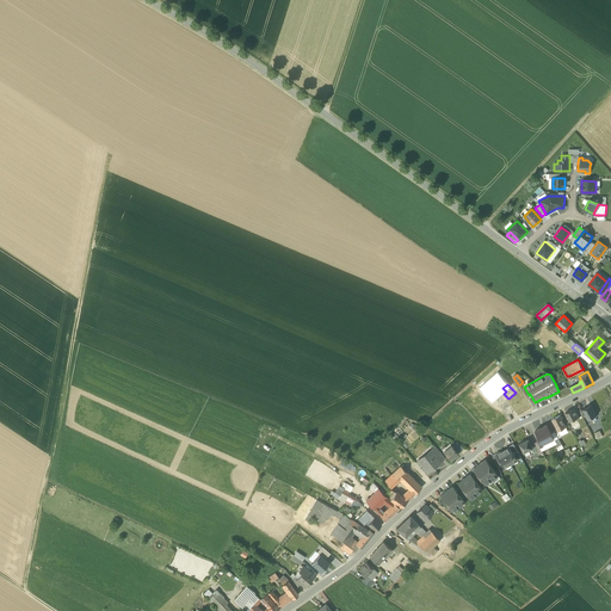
[(499,390),(495,394),(497,394),(485,403),(492,412),(493,412),(508,399),(504,394),(506,392),(503,388),(500,392),(499,390)]
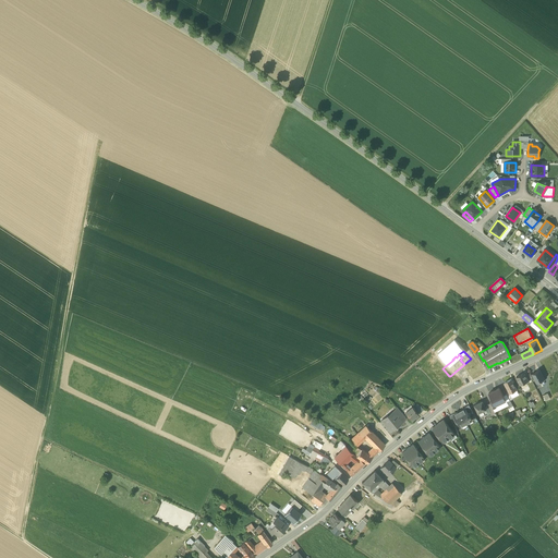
[(484,375),(474,362),(466,367),(473,374),(468,377),(472,383),(484,375)]
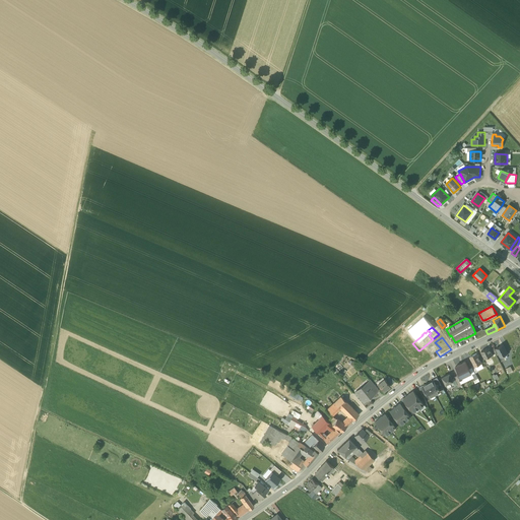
[(507,353),(503,344),(496,348),(500,356),(505,353),(507,353)]
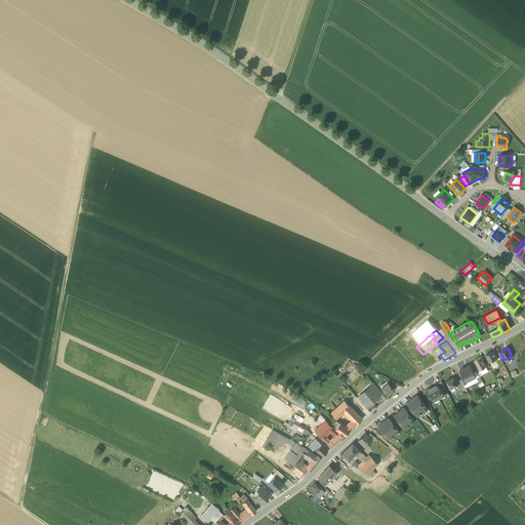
[(496,358),(493,351),(485,355),(489,362),(496,358)]
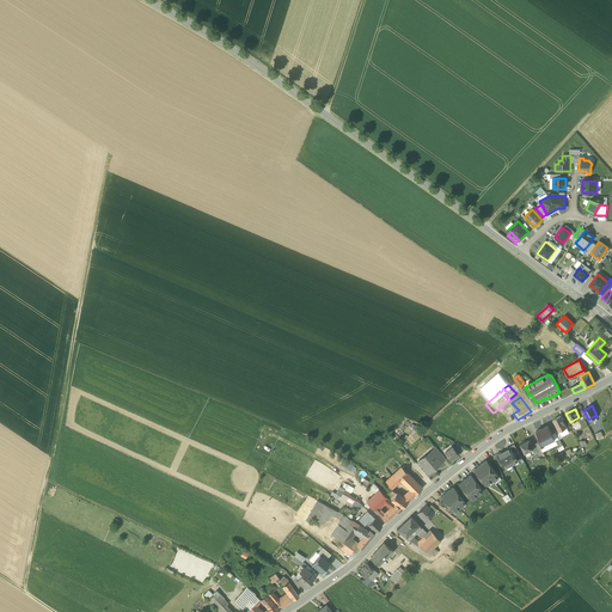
[(494,412),(493,412),(487,423),(499,430),(518,420),(513,414),(505,418),(494,412)]
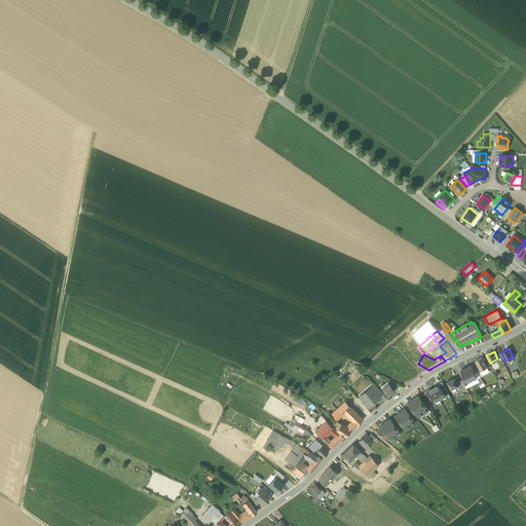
[(487,368),(482,358),(476,361),(480,369),(483,368),(484,369),(487,368)]
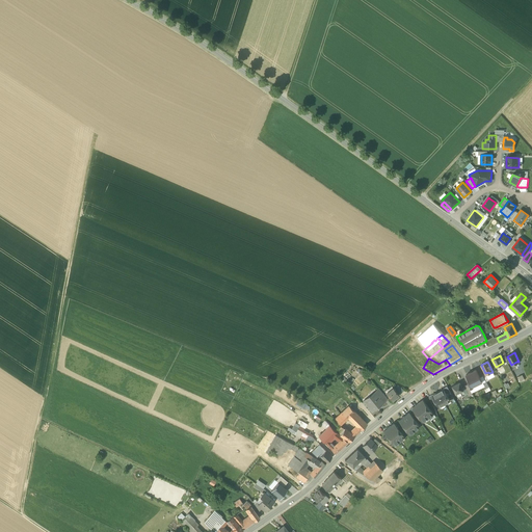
[(482,381),(476,370),(466,375),(470,382),(472,387),(482,381)]
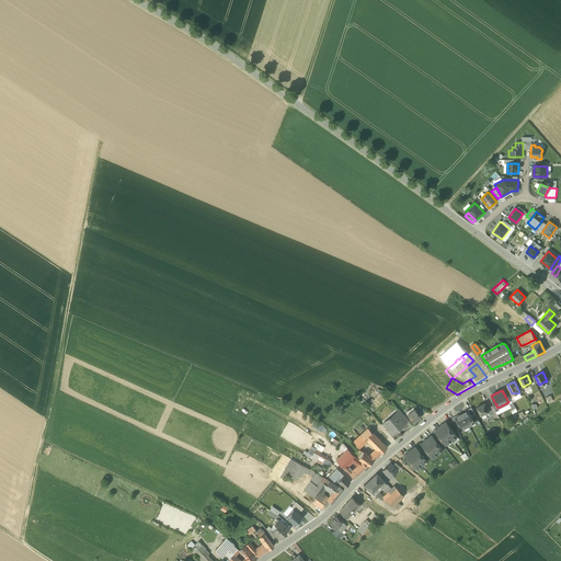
[(508,402),(497,408),(499,410),(495,412),(497,414),(512,408),(510,404),(508,404),(508,402)]
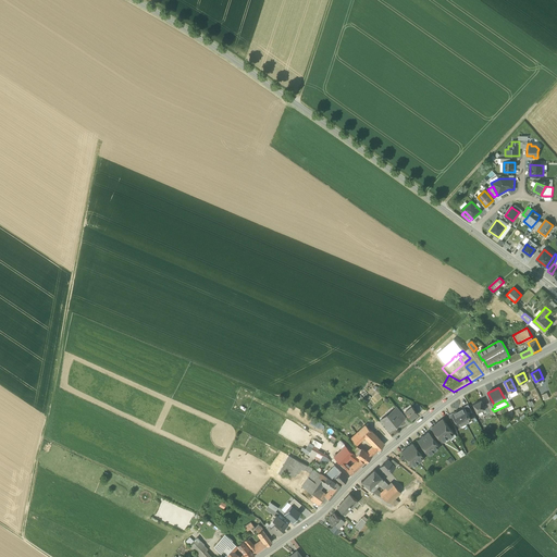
[(481,400),(473,405),(478,412),(482,410),(485,409),(485,408),(481,400)]
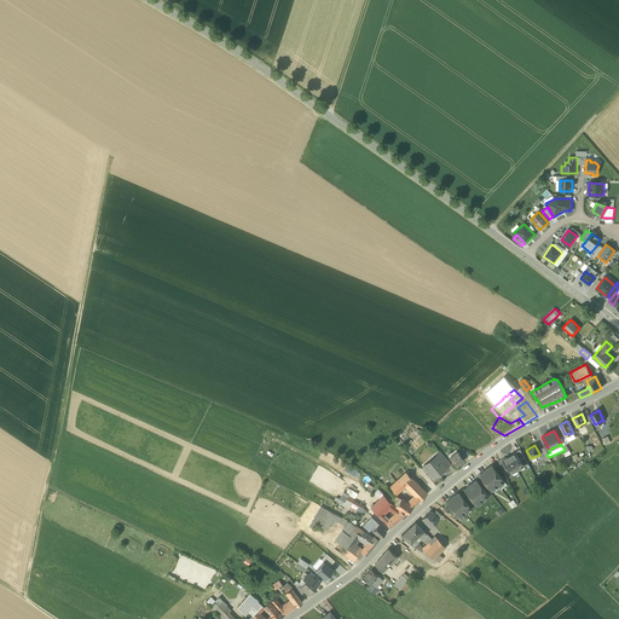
[(464,460),(457,451),(449,457),(456,466),(464,460)]
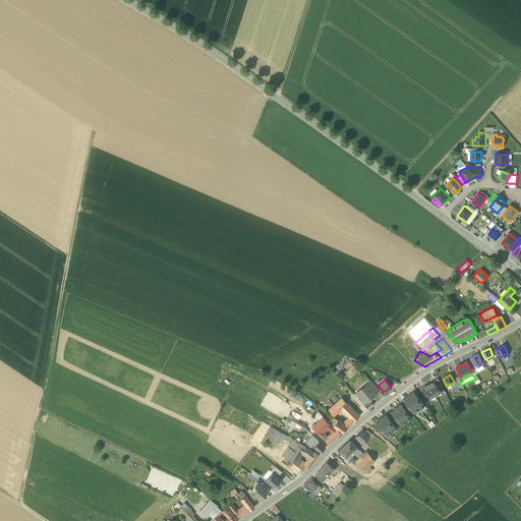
[(437,385),(435,382),(429,384),(436,396),(441,393),(439,389),(439,387),(439,386),(437,385)]
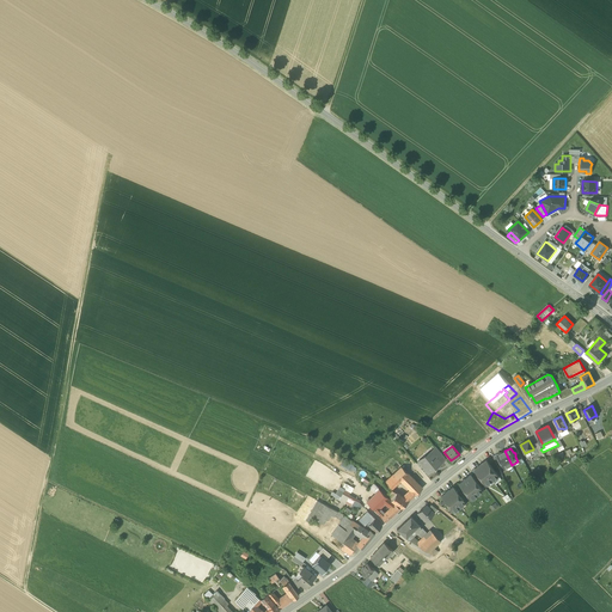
[(445,458),(438,450),(434,453),(441,461),(445,458)]
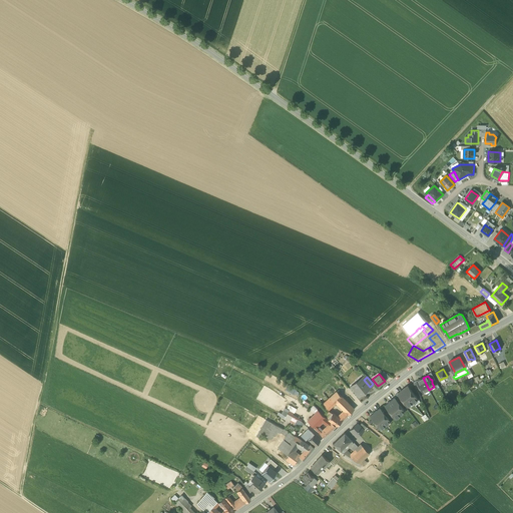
[(364,380),(363,378),(357,383),(357,382),(350,387),(358,396),(366,390),(366,391),(371,387),(370,387),(364,380)]
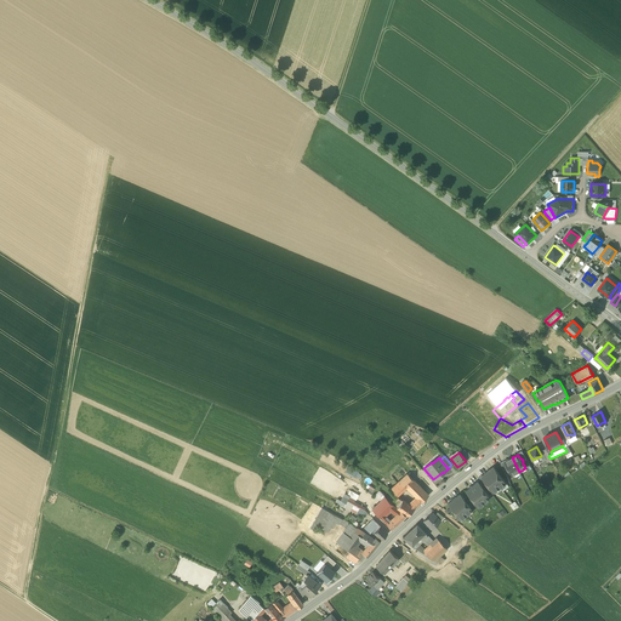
[(506,461),(505,461),(507,466),(507,468),(508,469),(510,471),(512,474),(519,472),(512,457),(506,461)]
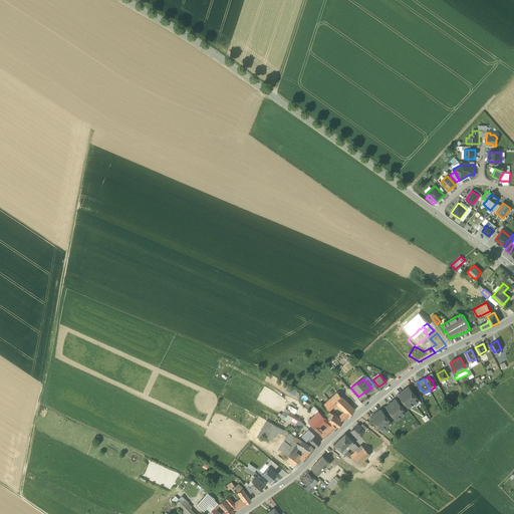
[(419,400),(409,387),(404,391),(414,403),(419,400)]
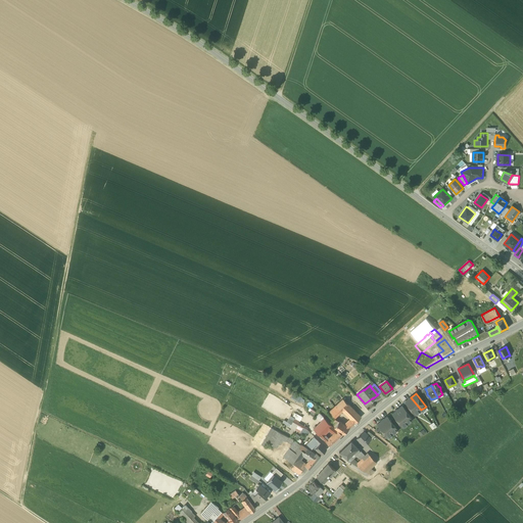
[(421,410),(411,397),(406,400),(416,414),(421,410)]
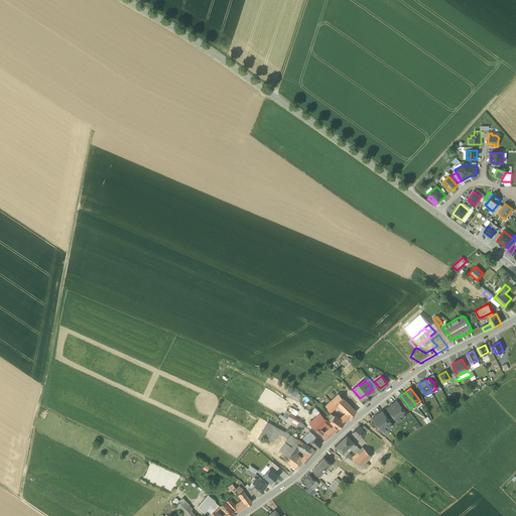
[(339,393),(324,407),(329,413),(327,415),(330,418),(333,414),(330,412),(338,405),(344,399),(339,393)]
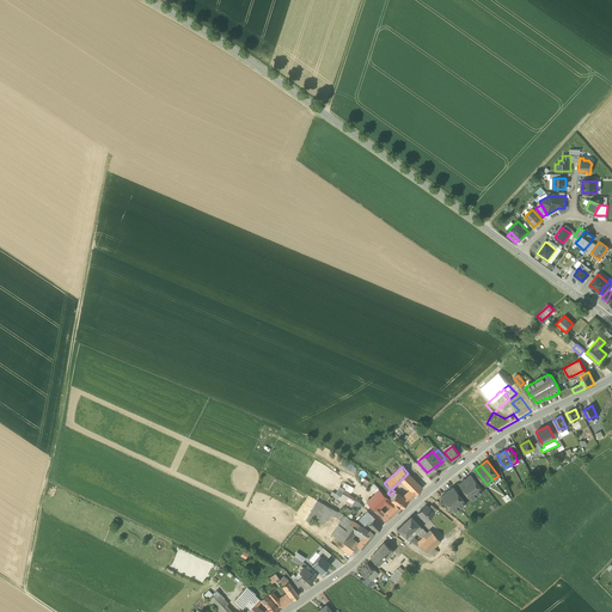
[(408,473),(401,481),(410,490),(408,494),(412,497),(422,488),(408,473)]
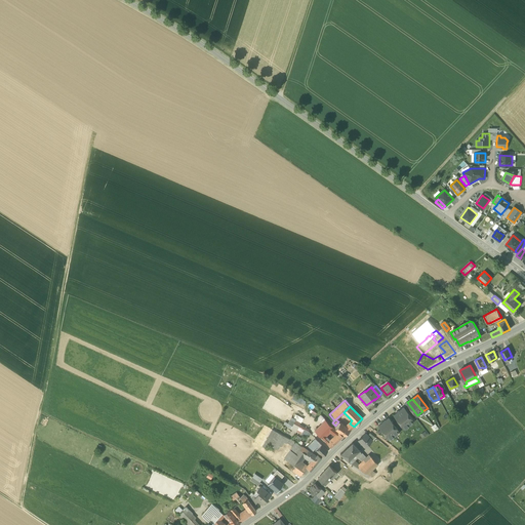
[(413,420),(403,407),(399,411),(409,423),(413,420)]
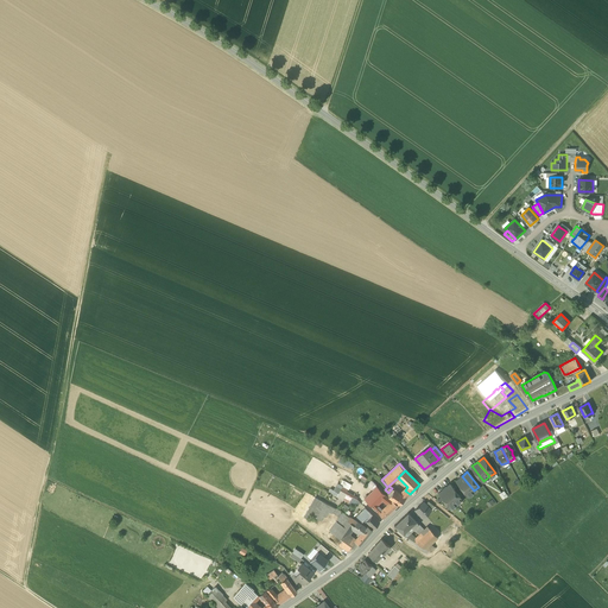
[(474,491),(462,476),(456,481),(468,495),(474,491)]
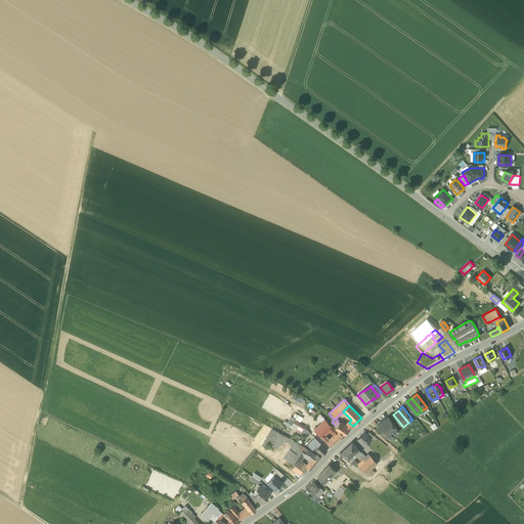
[(397,430),(388,417),(383,421),(393,434),(397,430)]
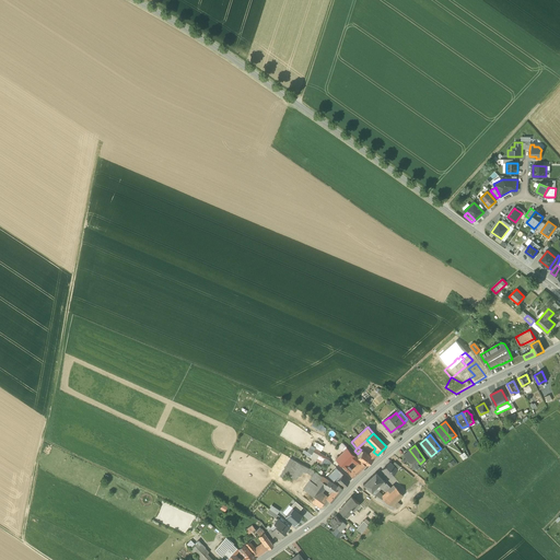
[(347,447),(336,459),(343,467),(347,463),(352,458),(354,455),(347,447)]
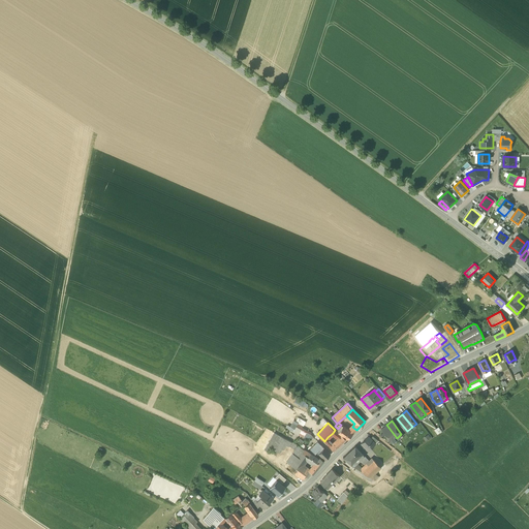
[(348,430),(341,425),(338,429),(337,431),(347,438),(356,430),(352,427),(348,430)]
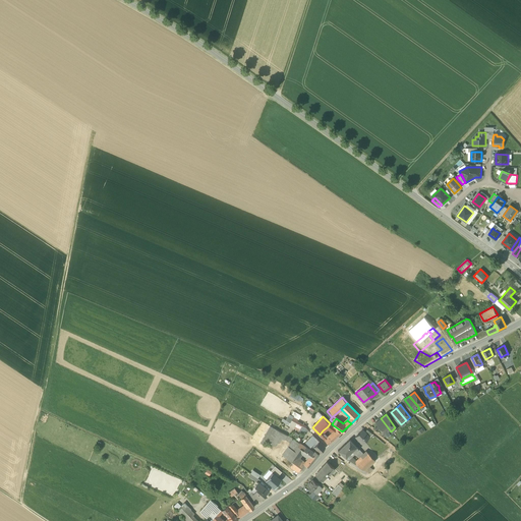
[(391,431),(381,418),(375,422),(386,435),(391,431)]
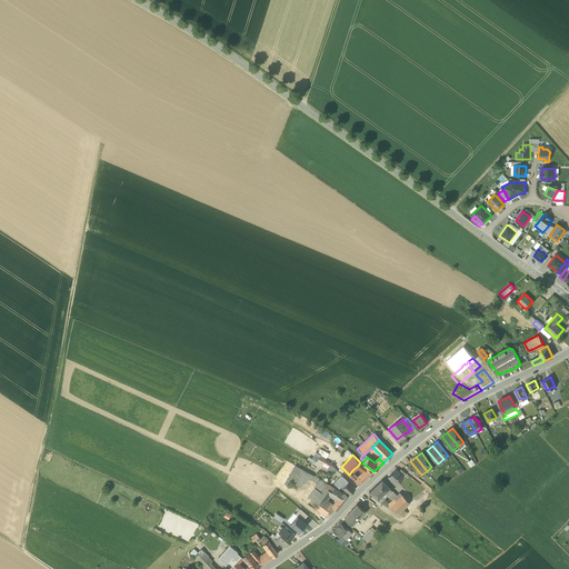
[(333,467),(318,458),(315,465),(330,472),(333,467)]
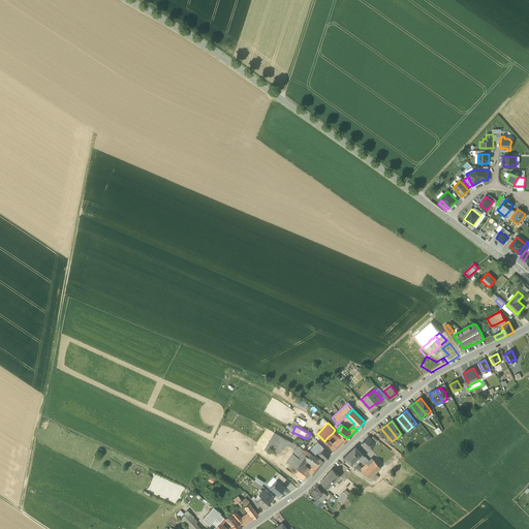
[(346,439),(335,430),(333,433),(338,438),(343,441),(346,439)]
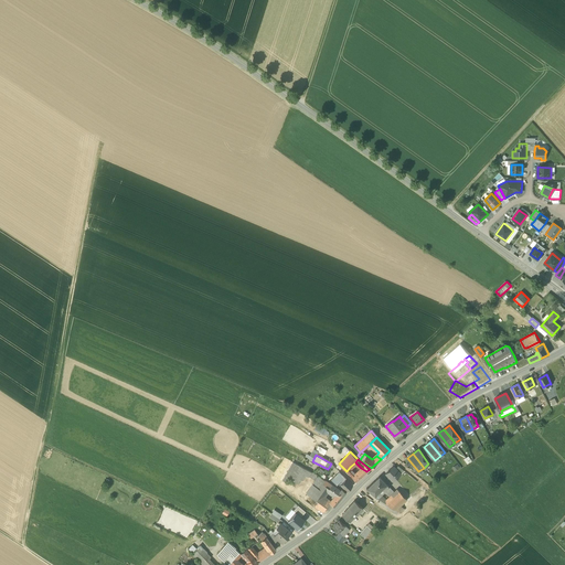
[(308,470),(292,461),(285,477),(297,483),(300,479),(301,480),(305,475),(308,470)]
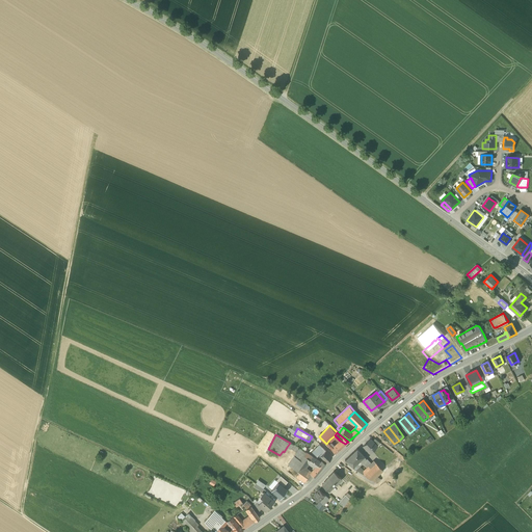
[(335,446),(329,440),(326,444),(336,453),(345,444),(340,441),(335,446)]
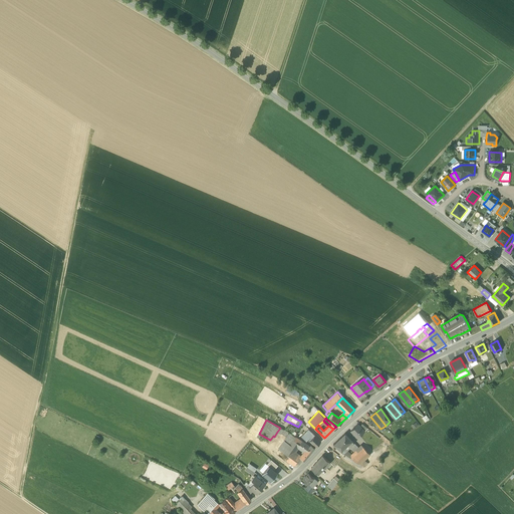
[(358,427),(357,425),(350,431),(357,438),(363,431),(358,427)]
